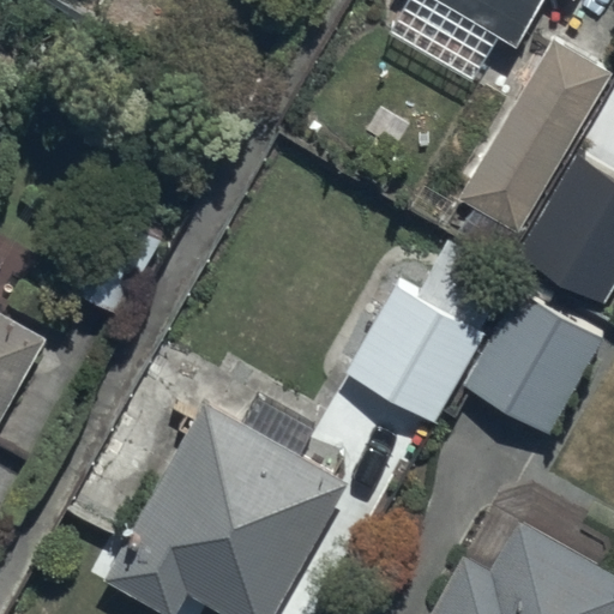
[(437,0),(522,47),(547,0),(437,0)]
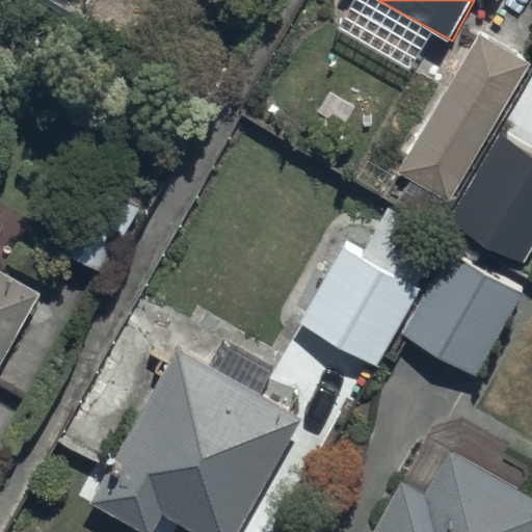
[(531,70),(531,63),(483,33),(397,171),(449,205),(531,70)]
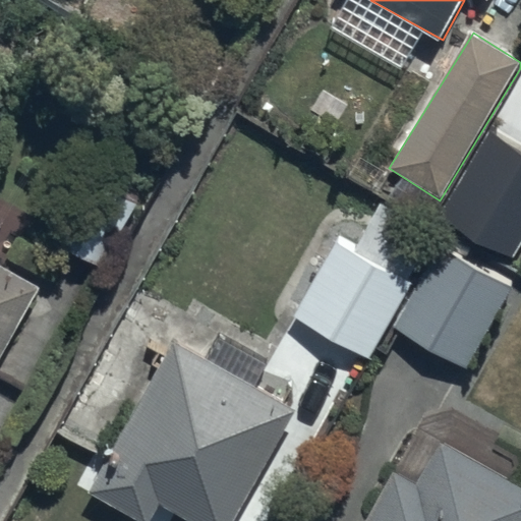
[(520,90),(514,87),(458,179),(482,194),(496,171),(520,186),(520,90)]
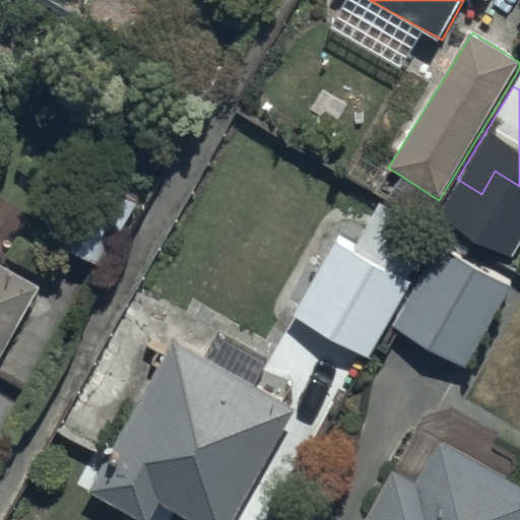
[(82,172),(46,237),(102,269),(138,204),(82,172)]
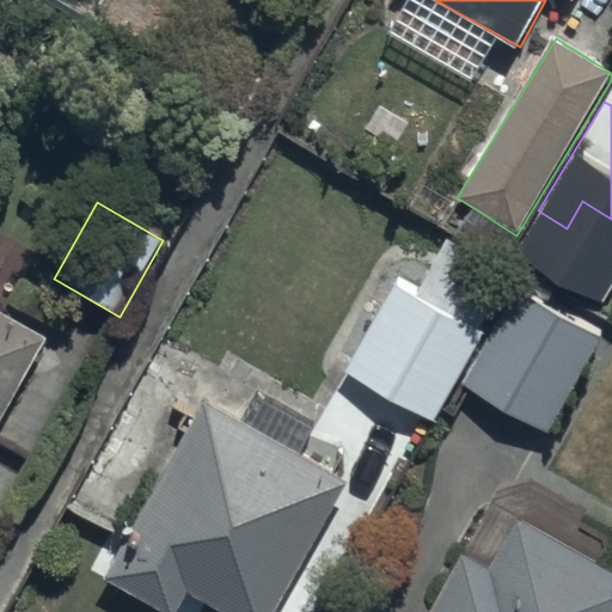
[(417,291),(396,279),(343,373),(435,424),(484,337),(479,335),(513,274),(447,237),(417,291)]
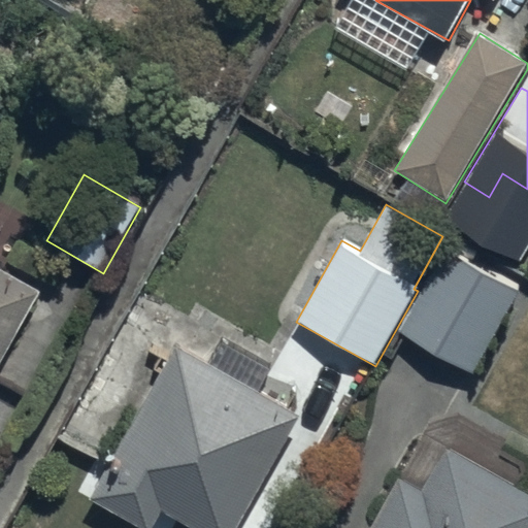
[(523,294),(449,249),(399,333),(473,377),(523,294)]
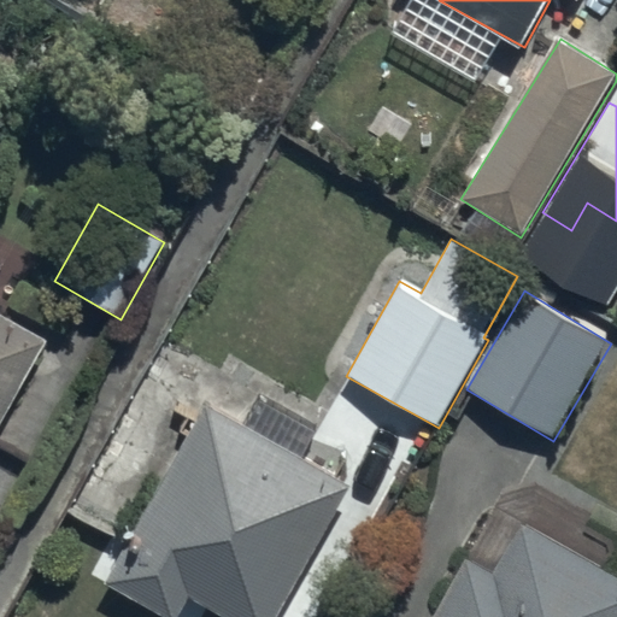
[(0,427),(50,342),(0,313),(0,427)]
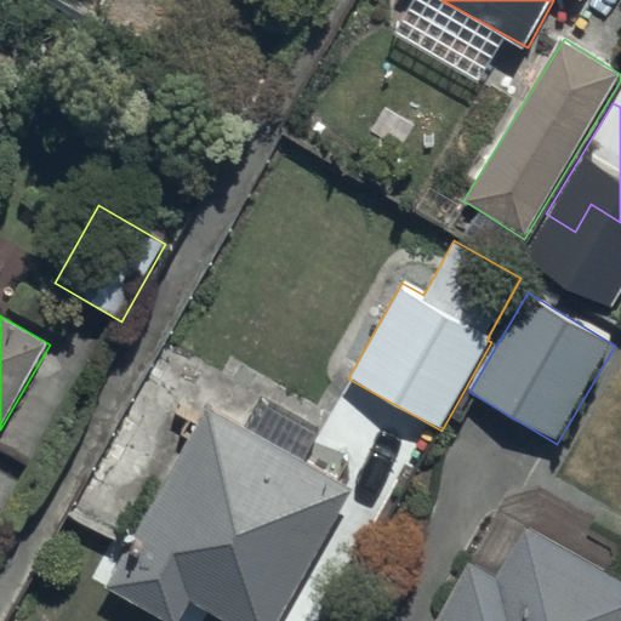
[(252,431),(206,405),(104,588),(163,620),(183,620),(194,602),(229,620),(283,620),(358,488),(307,460),(320,436),(267,405),(252,431)]
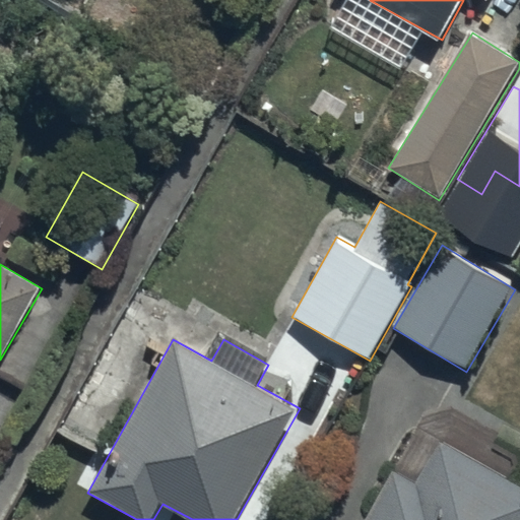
[(519,519),(519,488),(443,444),(419,484),(414,481),(397,471),(369,519),(519,519)]
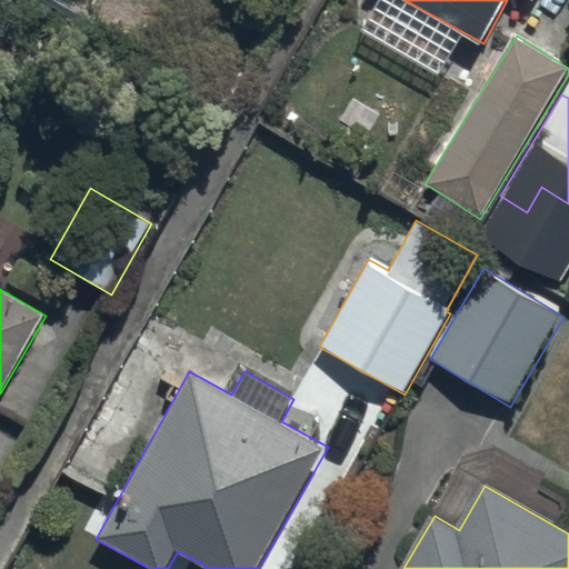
All buildings are outlined.
